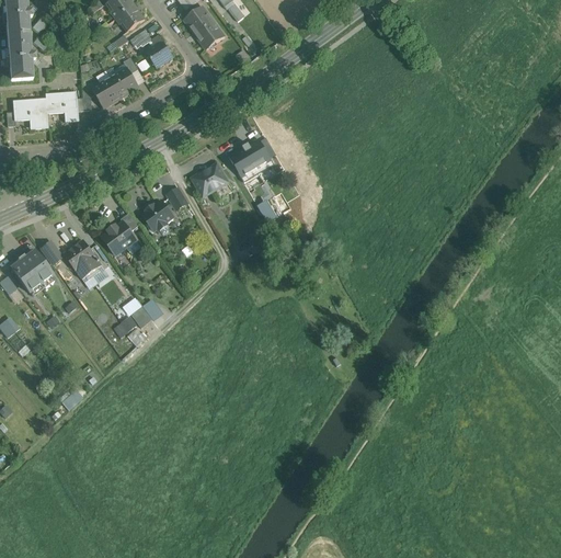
[(3,0),(7,35),(29,34),(27,15),(32,15),(31,9),(26,9),(25,0),(3,0)]
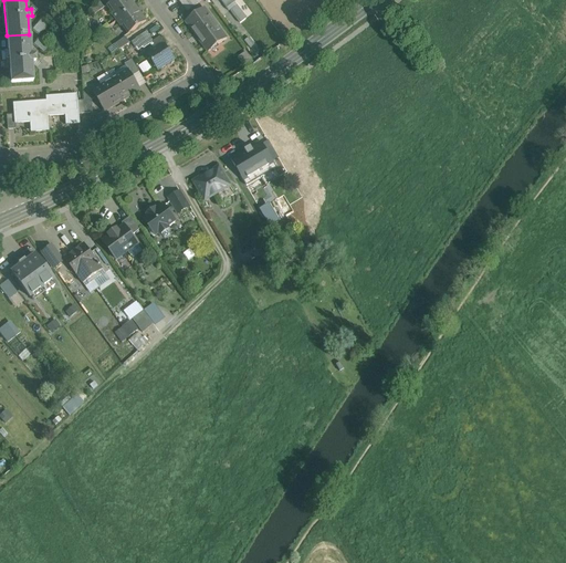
[(98,0),(90,7),(94,12),(104,4),(101,0),(98,0)]
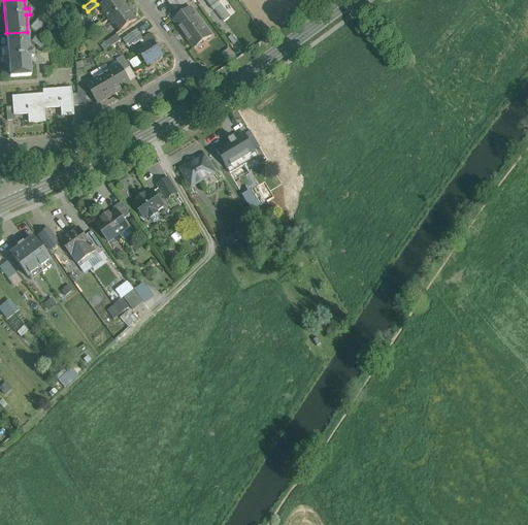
[(102,0),(100,2),(109,15),(127,4),(124,0),(102,0)]
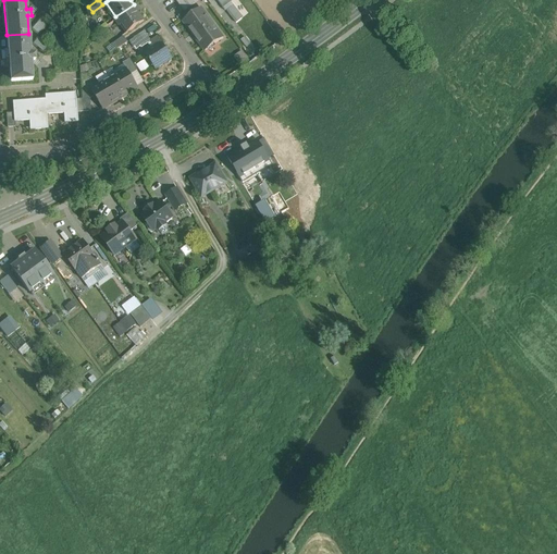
[(177,0),(184,9),(195,1),(194,0),(177,0)]
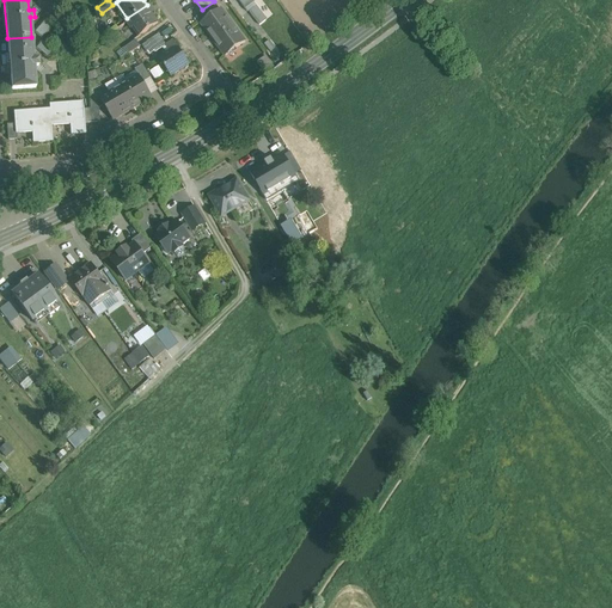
[(261,1),(250,6),(258,22),(269,17),(261,1)]
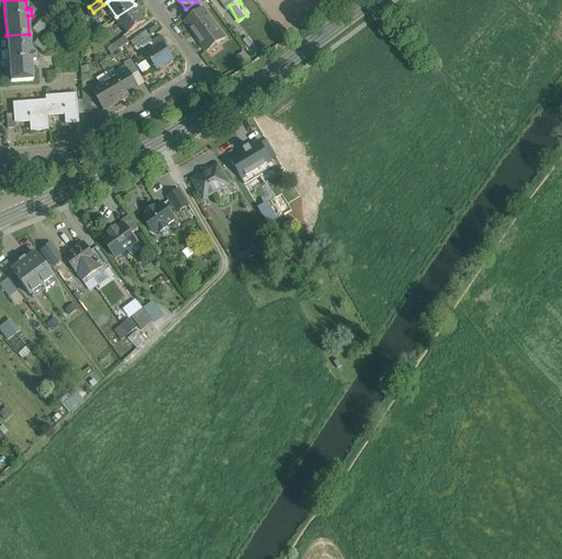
[(135,4),(116,17),(127,32),(145,19),(135,4)]
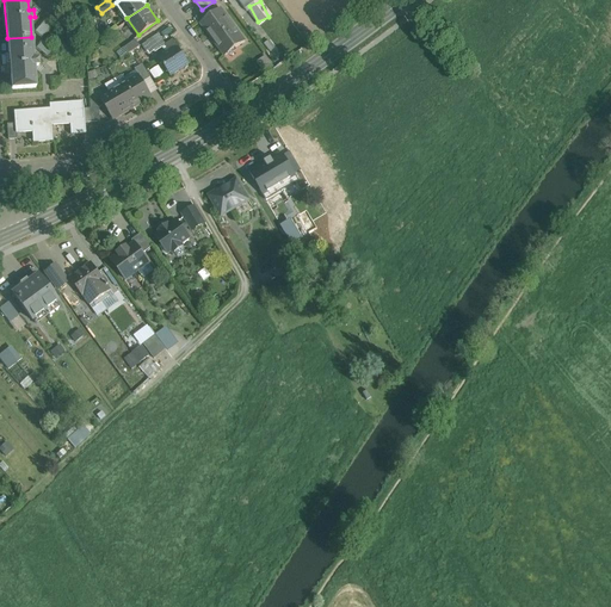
[(245,38),(220,5),(201,19),(226,53),(245,38)]
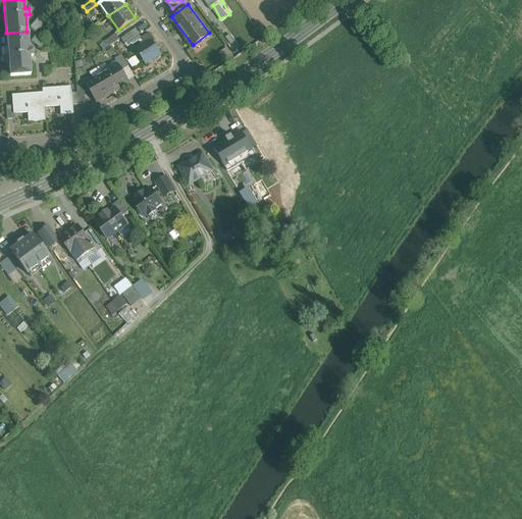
[(147,19),(139,26),(142,31),(151,24),(147,19)]
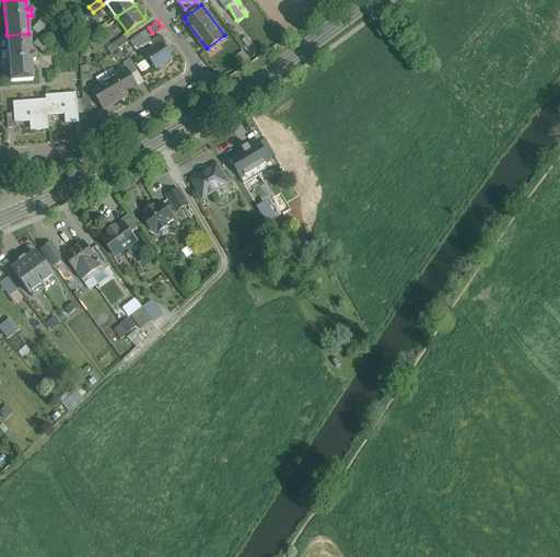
[(124,33),(114,41),(117,46),(124,43),(128,39),(124,33)]
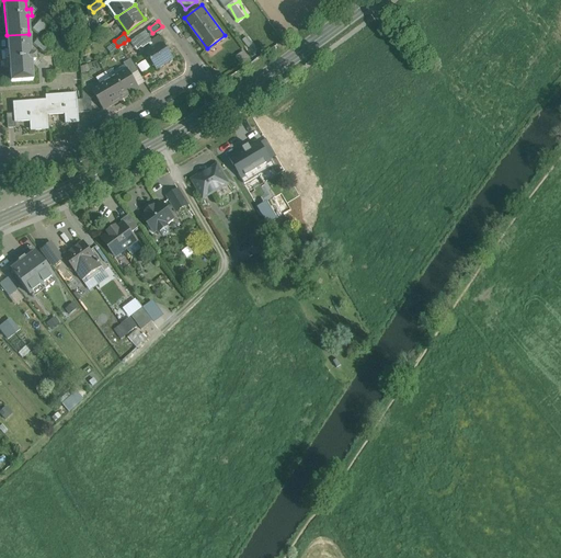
[(29,34),(7,35),(10,79),(32,78),(31,59),(35,59),(34,52),(31,53),(29,34)]
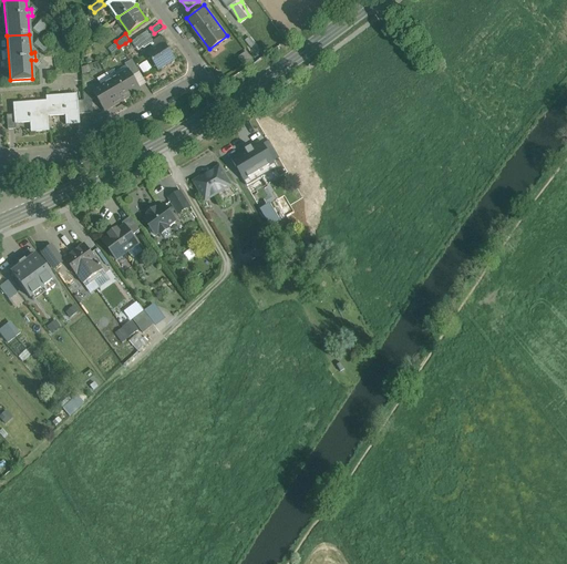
[(161,36),(154,40),(157,45),(147,51),(158,67),(175,55),(165,40),(164,41),(161,36)]
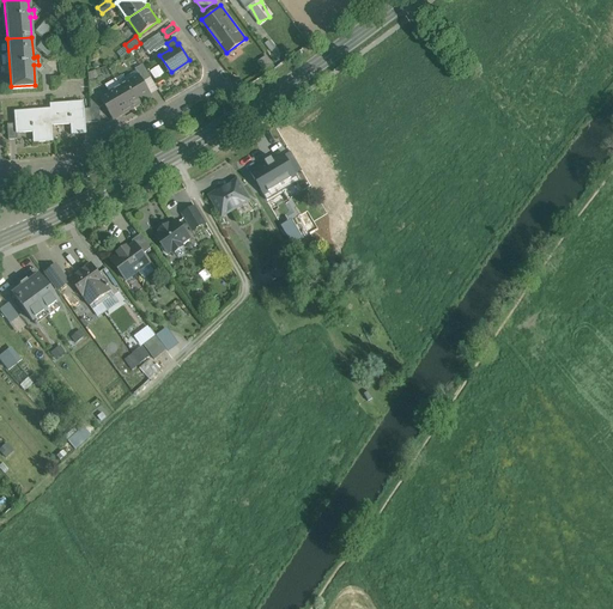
[(266,54),(258,60),(265,69),(273,64),(266,54)]
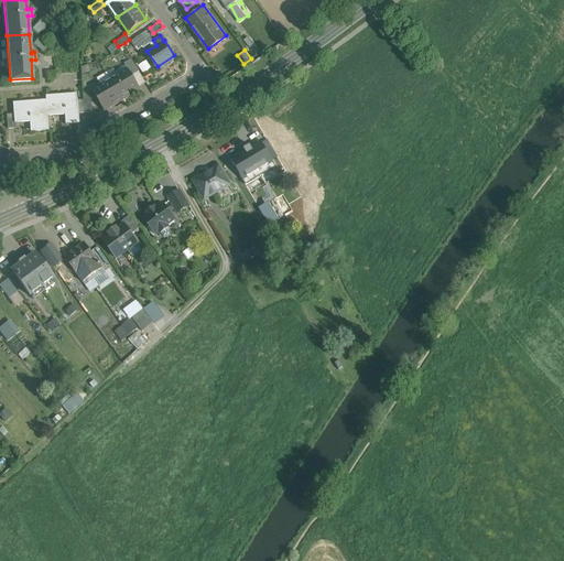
[(139,68),(132,56),(125,61),(126,63),(128,67),(129,67),(132,73),(139,68)]
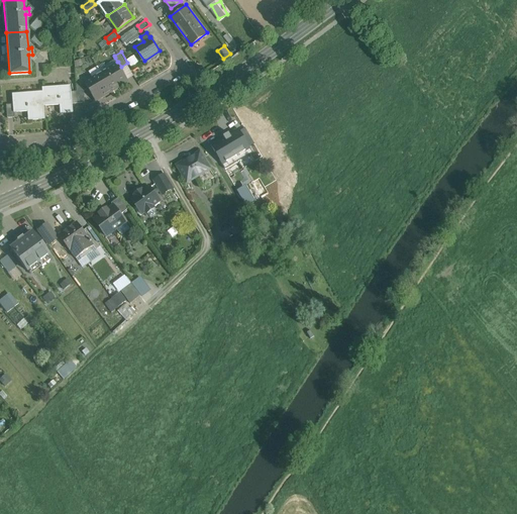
[(134,54),(126,59),(131,66),(139,62),(134,54)]
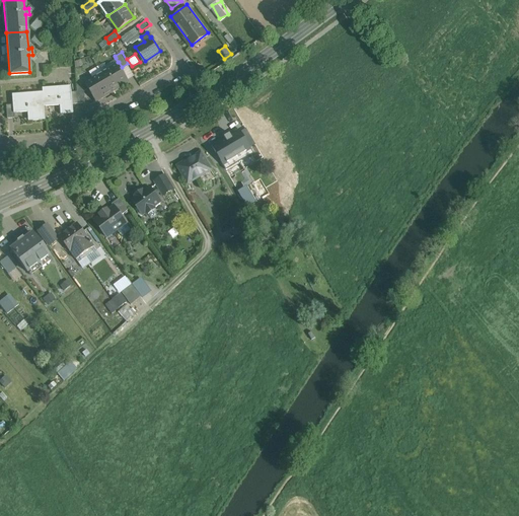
[(98,65),(102,71),(118,62),(116,58),(104,65),(102,62),(98,65)]
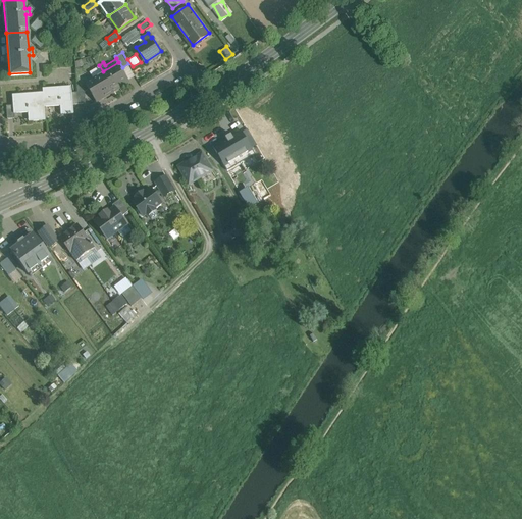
[(118,62),(103,71),(113,90),(129,80),(122,67),(119,62),(118,62)]
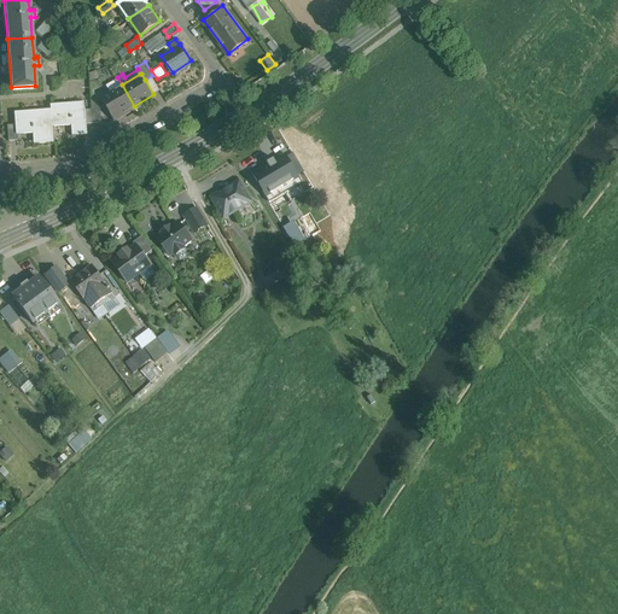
[(122,85),(117,77),(106,83),(110,92),(122,85)]
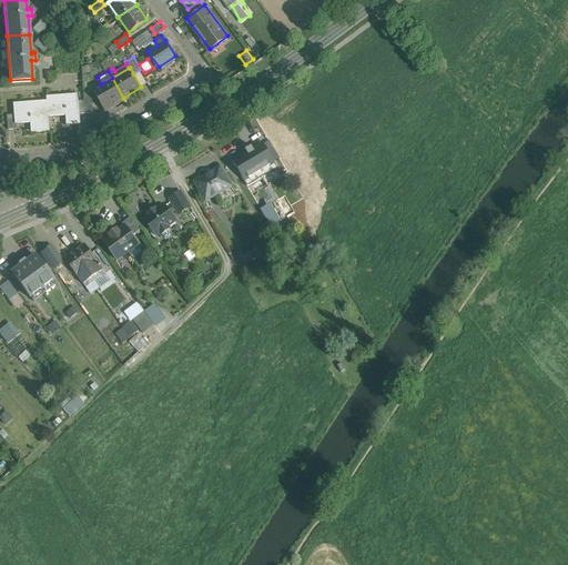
[(101,84),(93,89),(104,109),(123,98),(112,78),(101,84)]
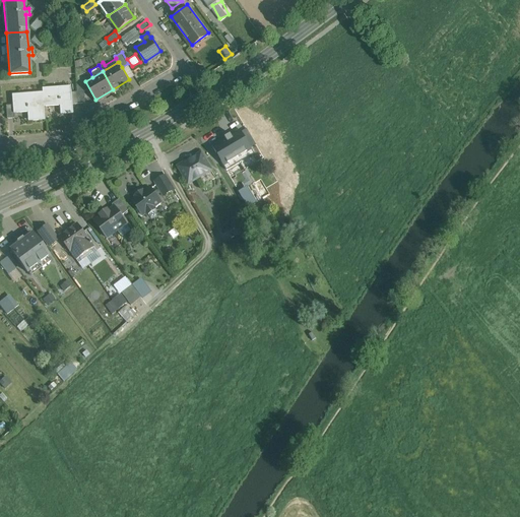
[(70,83),(42,86),(42,89),(43,105),(59,103),(60,112),(72,111),(72,102),(71,89),(70,83)]
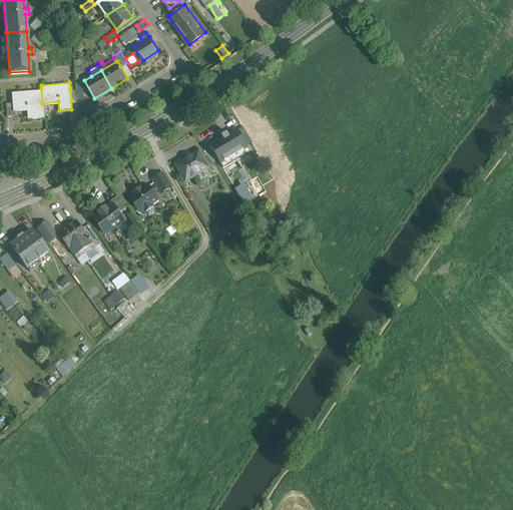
[(26,90),(28,108),(31,107),(31,116),(43,115),(42,103),(41,88),(26,90)]
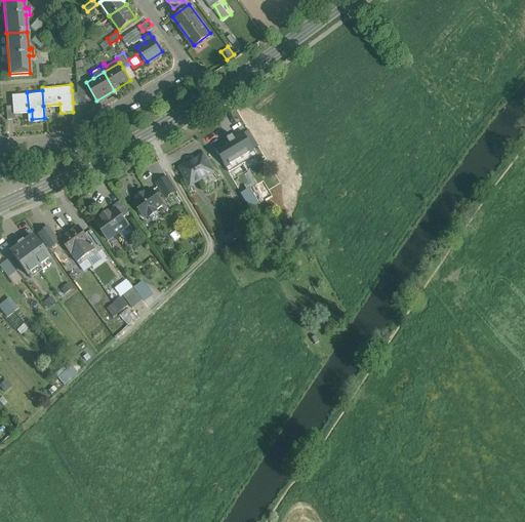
[(29,111),(27,92),(11,93),(12,104),(13,112),(29,111)]
